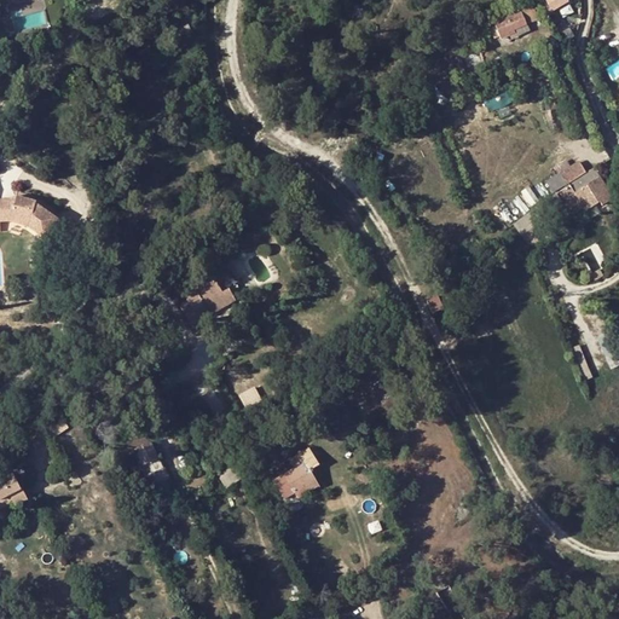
[(514,30),(526,24),(538,18),(530,0),(528,0),(518,5),(520,10),(495,22),(496,25),(491,27),(495,38),(499,35),(501,39),(509,35),(515,32),(514,30)]
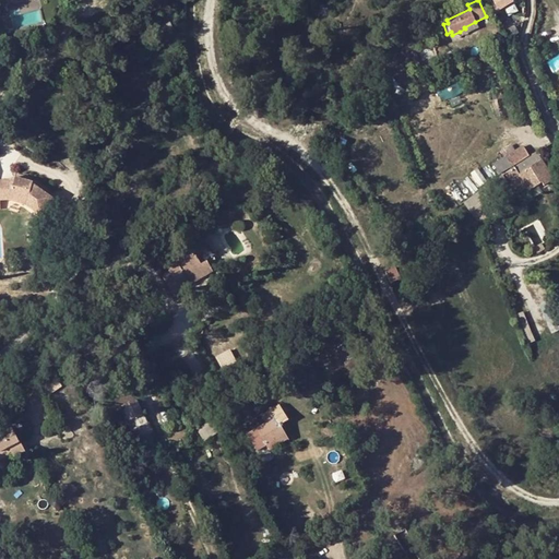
[(499,10),(512,1),(511,0),(488,0),(489,1),(496,12),(499,10)]
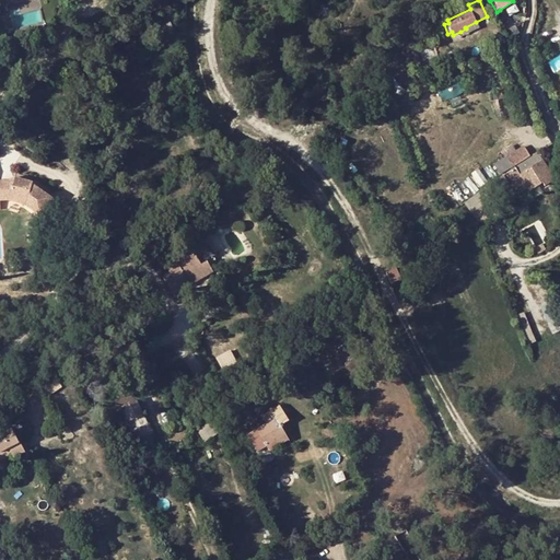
[(465,27),(466,28),(461,32),(462,36),(479,28),(476,22),(465,27)]
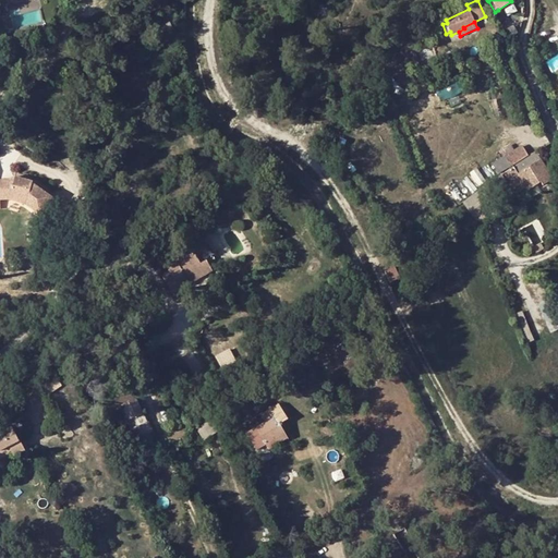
[(395,68),(386,72),(390,83),(395,95),(402,92),(398,81),(396,82),(392,74),(397,71),(395,68)]
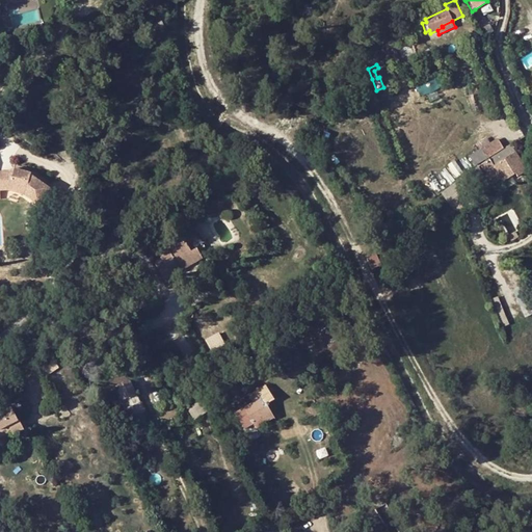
[(354,91),(345,96),(353,112),(363,106),(354,91)]
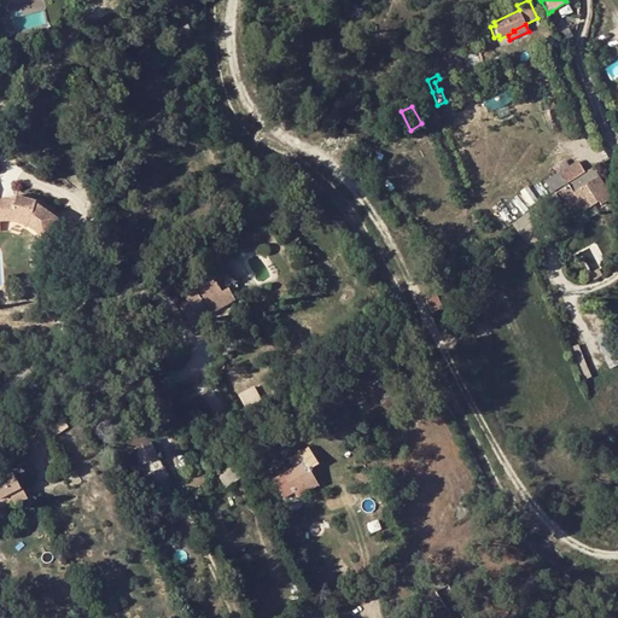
[(560,174),(566,184),(584,172),(578,162),(560,174)]
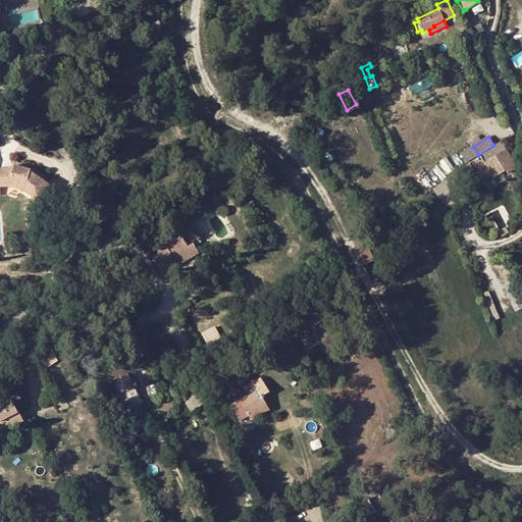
[(481,176),(482,176),(489,171),(493,177),(502,172),(506,170),(508,173),(517,166),(502,142),(471,161),(481,176)]
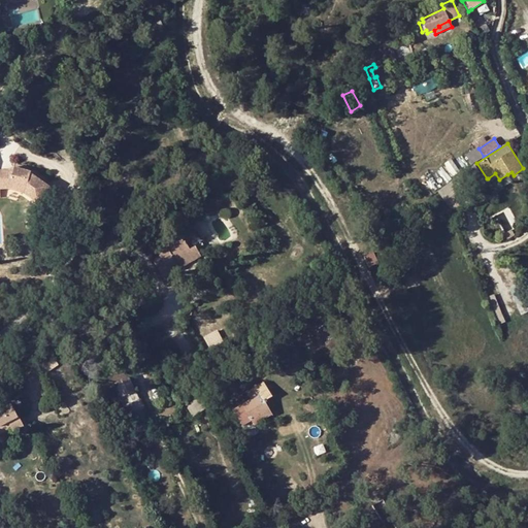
[(470,165),(484,157),(479,149),(465,157),(470,165)]
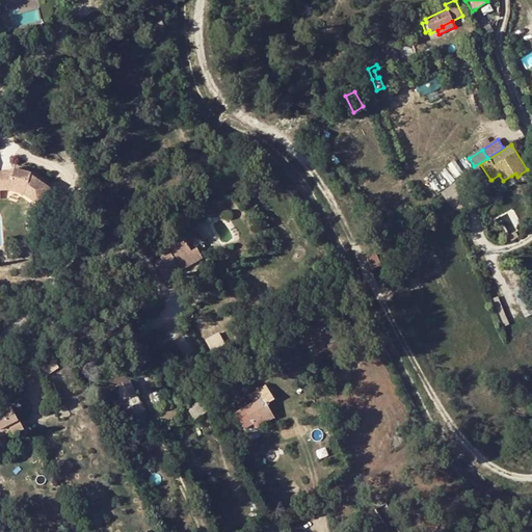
[(0,189),(7,189),(24,192),(40,203),(51,185),(45,181),(30,171),(30,169),(14,166),(9,170),(0,171),(0,189)]
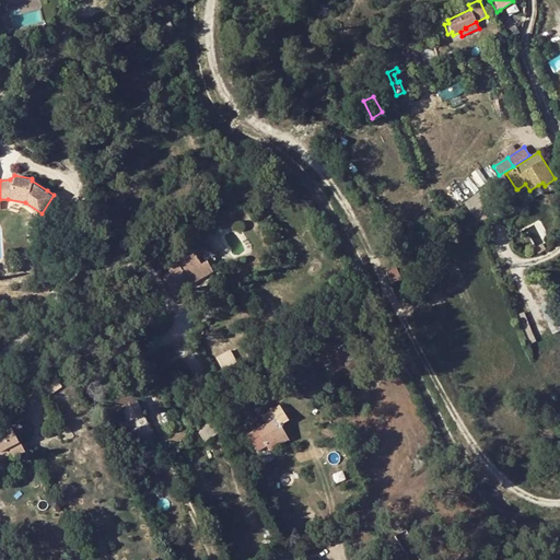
[(508,183),(503,175),(494,181),(499,188),(508,183)]
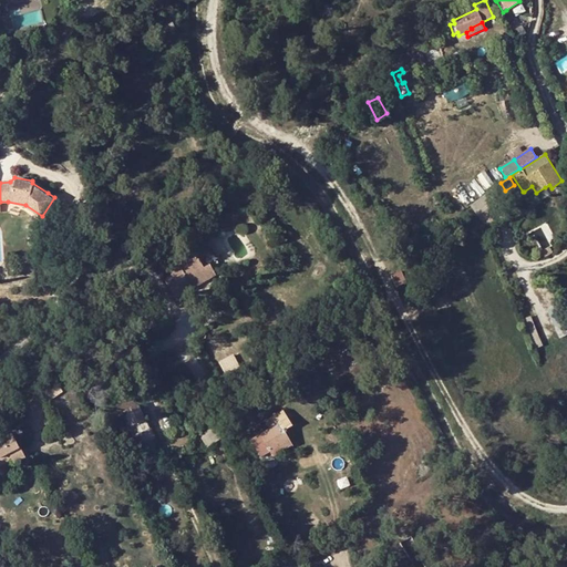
[(487,193),(493,200),(506,192),(505,191),(501,183),(487,193)]
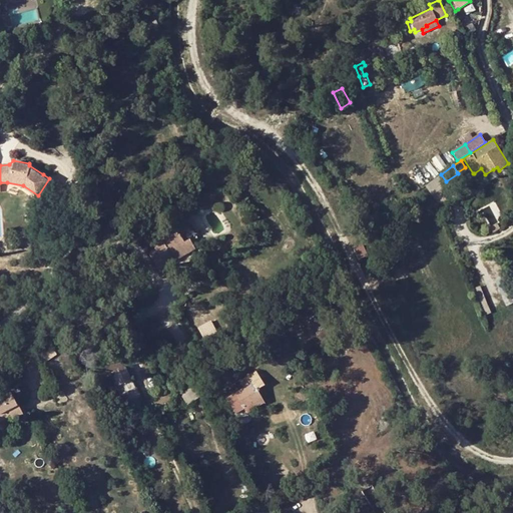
[(445,187),(433,195),(436,198),(440,204),(451,197),(445,187)]
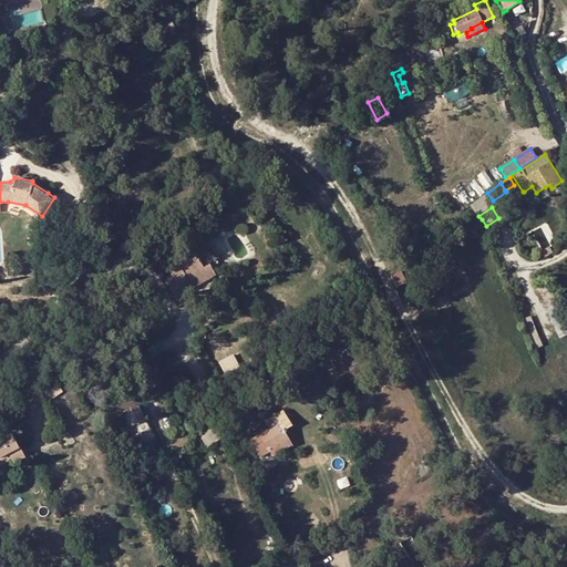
[(192,236),(212,264),(220,258),(199,230),(206,226),(204,223),(191,232),(194,235),(192,236)]
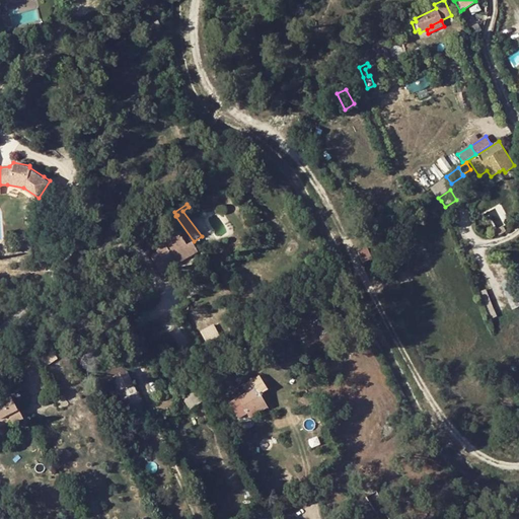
[(153,243),(157,252),(151,255),(162,275),(166,272),(165,270),(163,266),(175,260),(177,263),(195,253),(190,243),(186,245),(178,230),(153,243)]
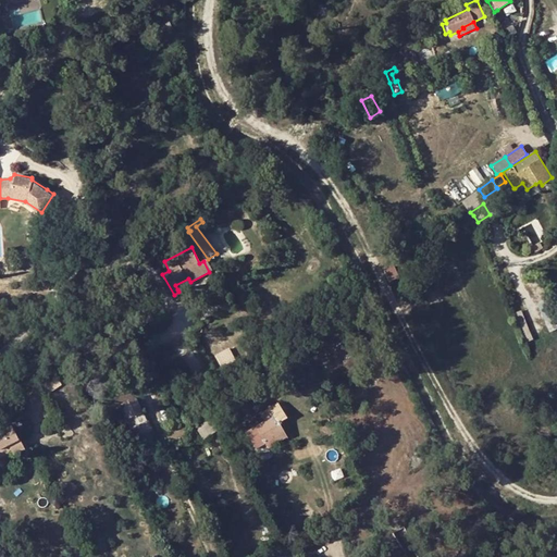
[(394,267),(384,271),(390,282),(398,277),(394,267)]
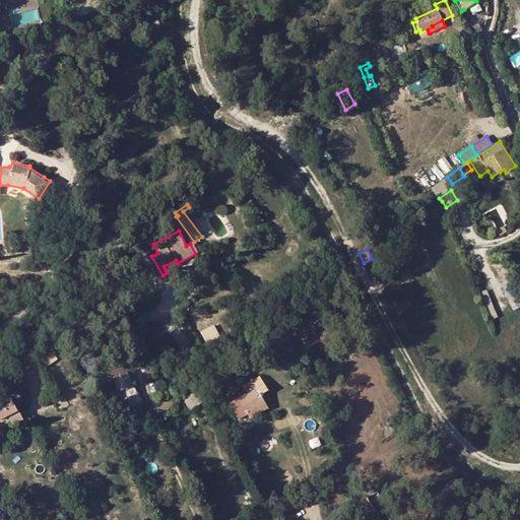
[(164,266),(166,270),(178,263),(176,260),(164,266)]
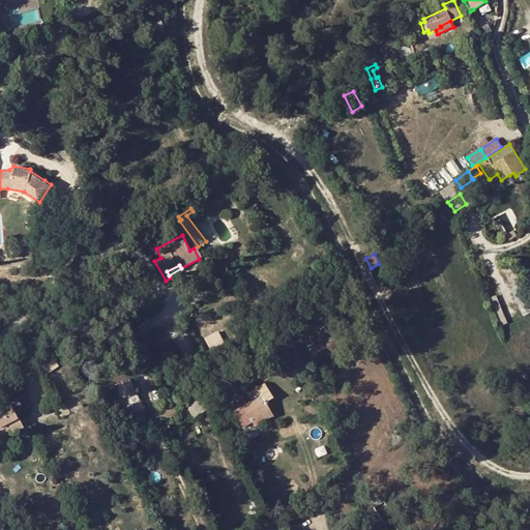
[(141,301),(135,288),(121,294),(129,308),(141,301)]
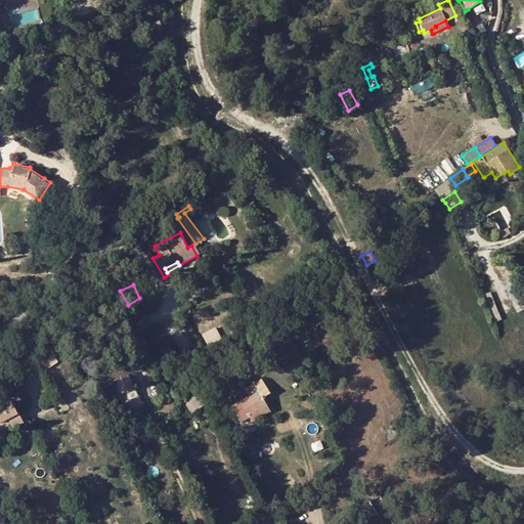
[(208,343),(221,335),(216,326),(203,334),(208,343)]
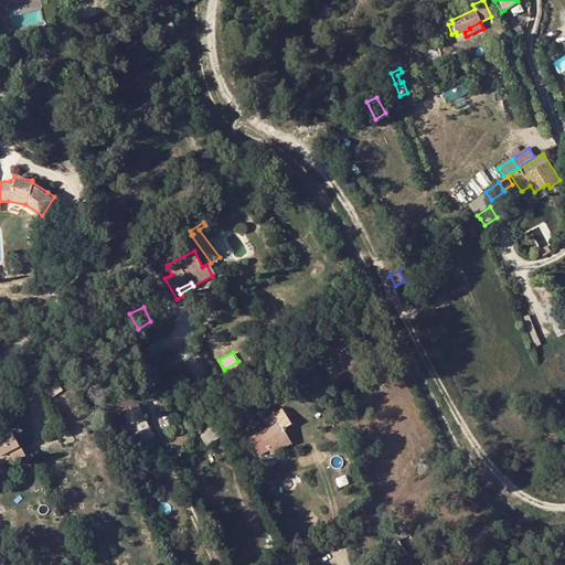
[(91,380),(86,371),(81,374),(84,380),(81,381),(83,384),(91,380)]
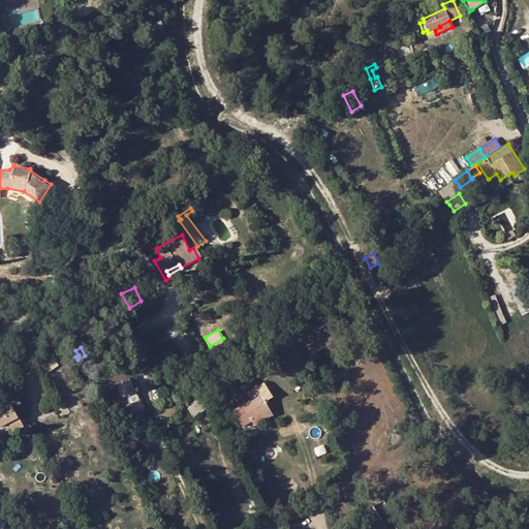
[(128,416),(129,416),(143,409),(145,408),(128,377),(106,389),(114,402),(119,399),(124,406),(123,407),(128,416)]
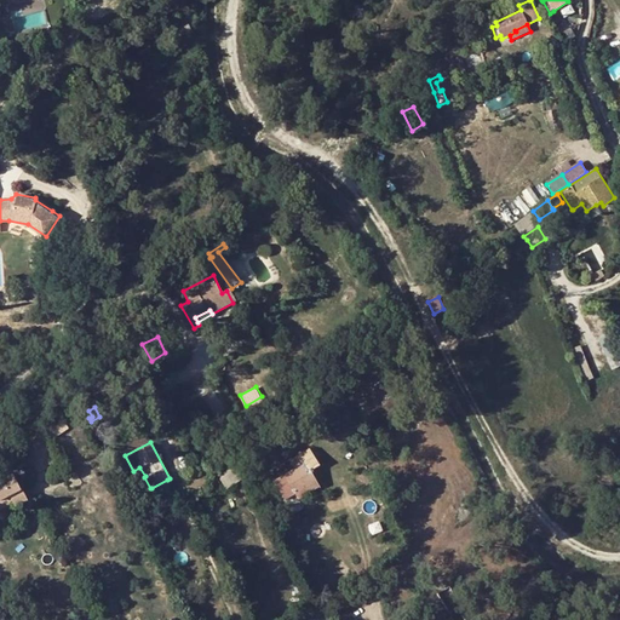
[(305,488),(317,481),(306,463),(315,458),(310,449),(291,460),(296,469),(286,475),(276,480),(290,504),(308,493),(305,488)]
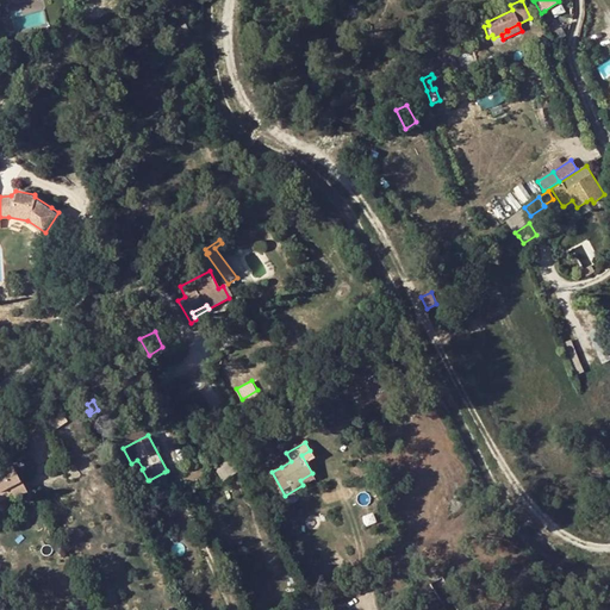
[(230,459),(219,465),(223,472),(234,466),(230,459)]
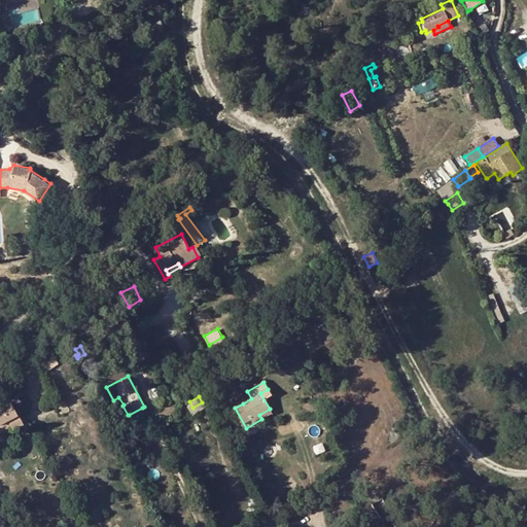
[(0,424),(8,421),(11,426),(12,430),(24,424),(19,416),(18,416),(11,403),(0,409),(0,424)]
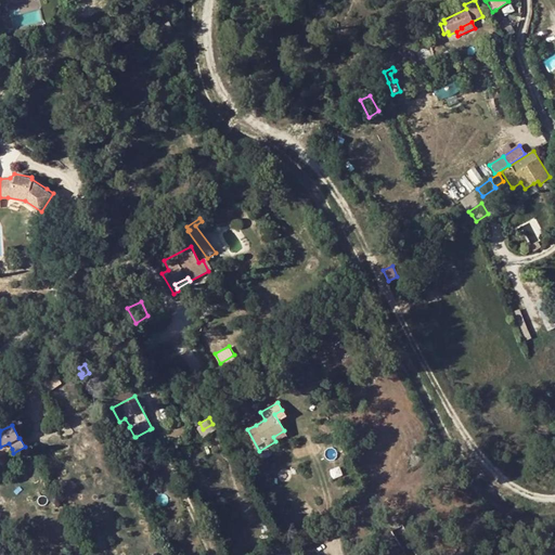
[(140,443),(153,435),(150,429),(136,437),(140,443)]
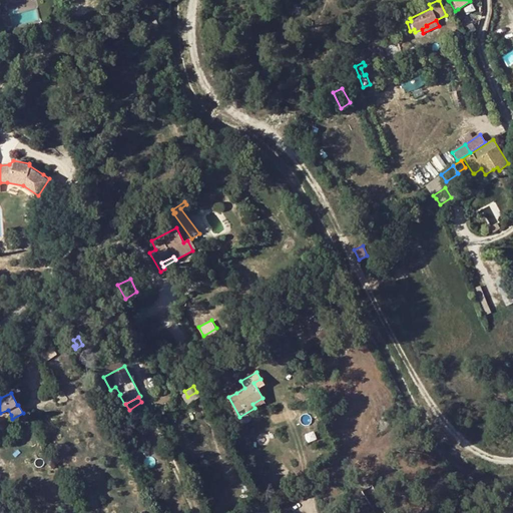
[(252,404),(254,408),(265,403),(263,398),(252,404)]
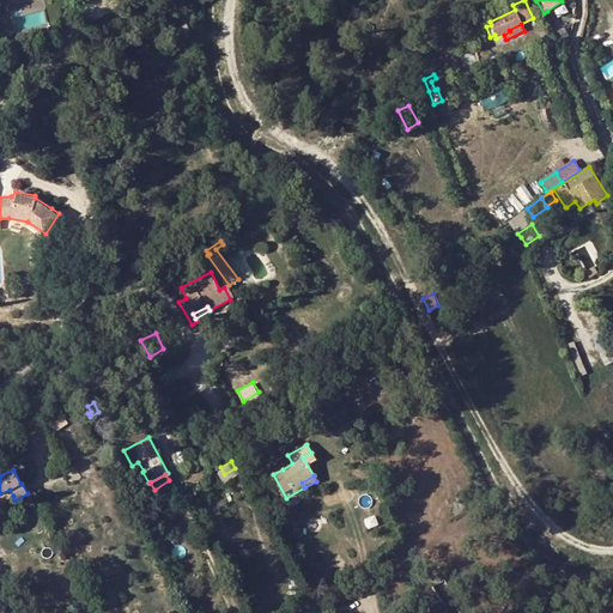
[(0,493),(0,502),(13,496),(10,490),(0,493)]
